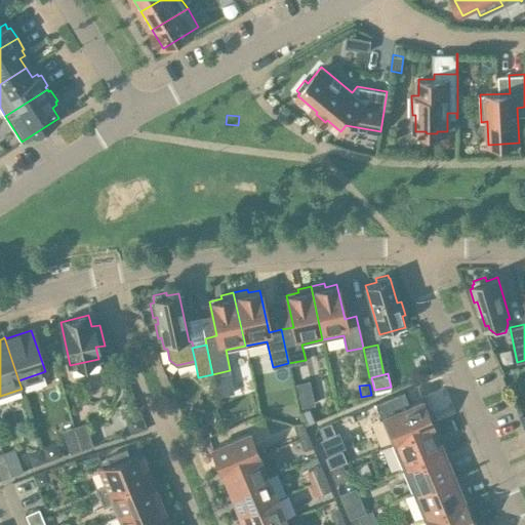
[(425,403),(422,402),(421,399),(408,405),(402,391),(374,402),(391,442),(432,426),(428,413),(428,411),(429,410),(428,407),(426,404),(425,403)]
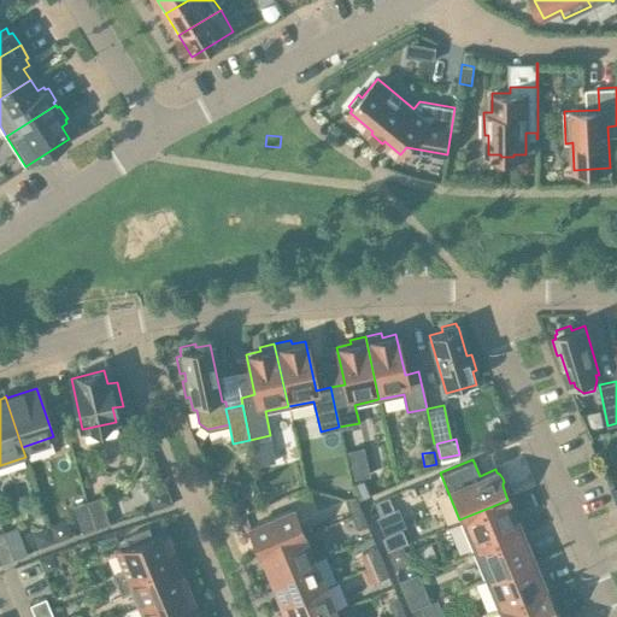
[(363,477),(352,482),(358,499),(370,494),(363,477)]
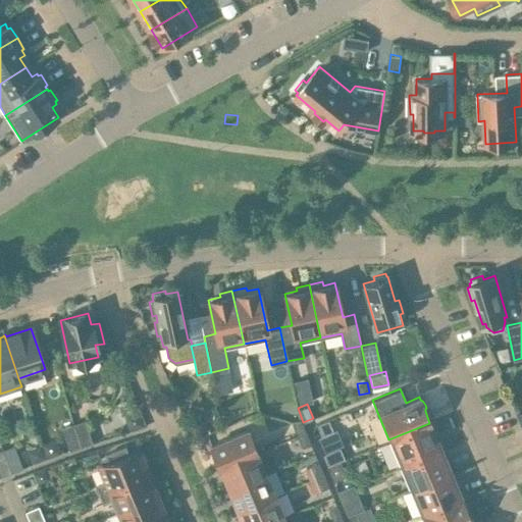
[(85,419),(72,423),(81,447),(92,442),(85,419)]
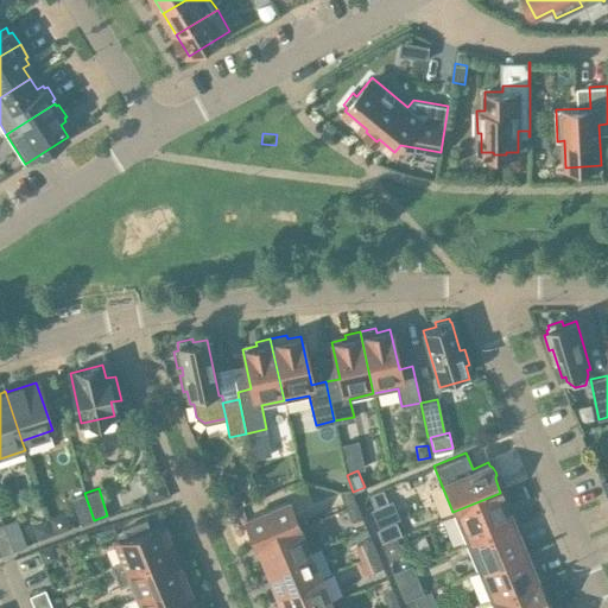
[(346,506),(356,502),(349,488),(340,493),(346,506)]
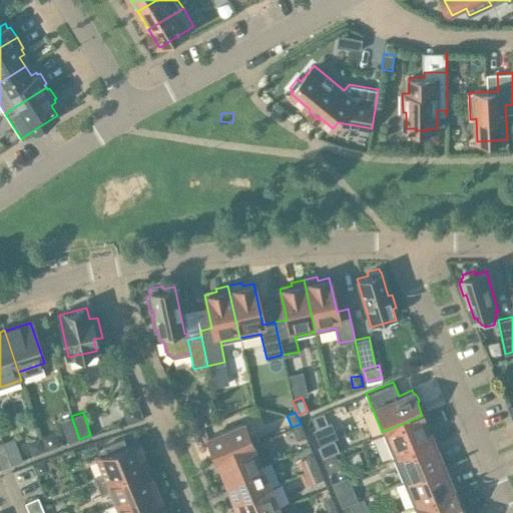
[(67,442),(79,439),(71,416),(60,419),(67,442)]
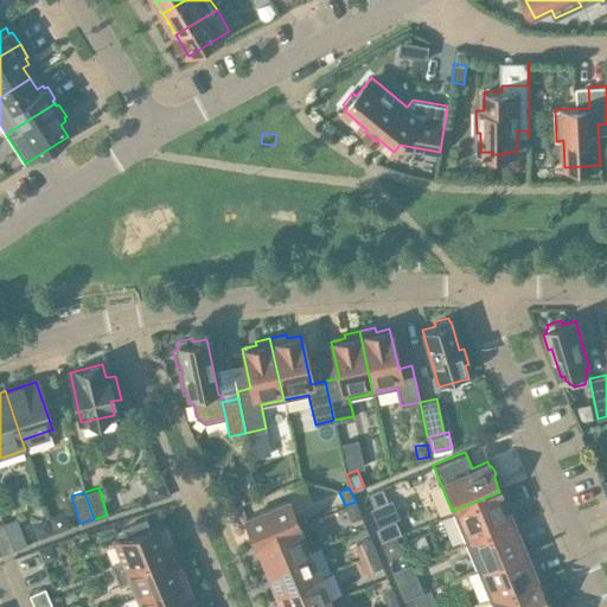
[(503,494),(500,494),(499,492),(452,511),(464,540),(511,521),(506,508),(508,503),(506,499),(505,497),(503,494)]
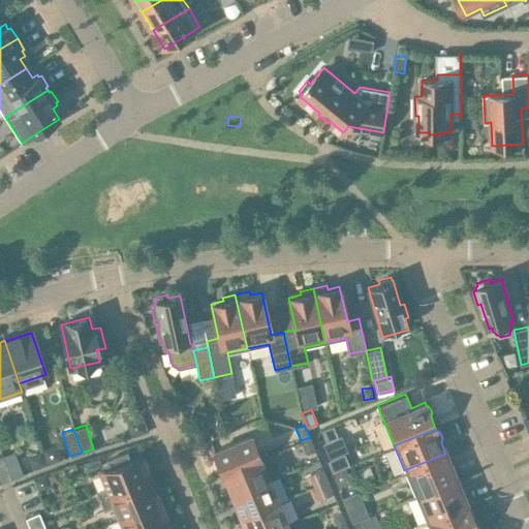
[(220,474),(259,458),(250,435),(213,450),(222,472),(220,473),(220,474)]
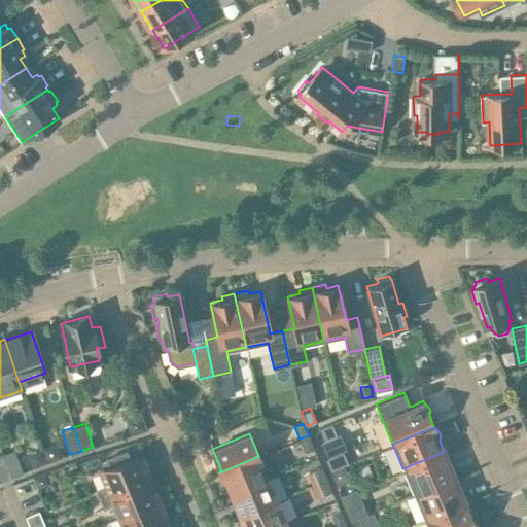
[(341,433),(321,442),(327,457),(347,449),(341,433)]
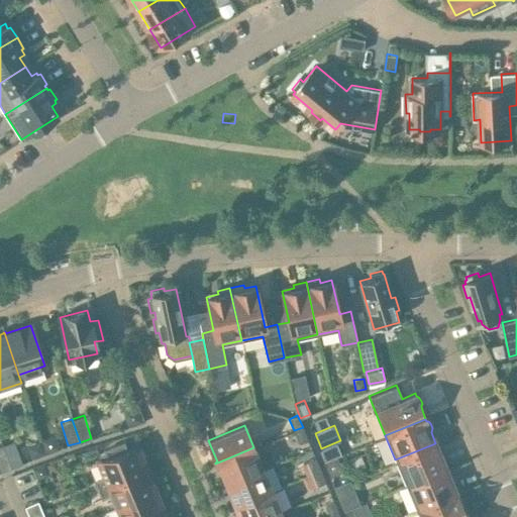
[(308,438),(303,427),(294,430),(299,442),(308,438)]
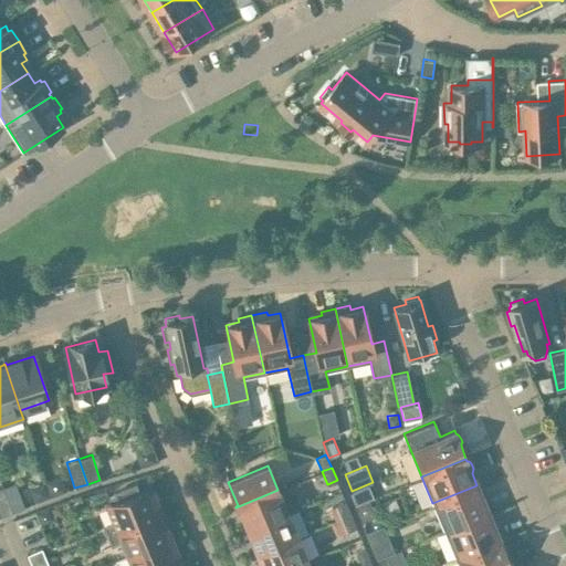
[(14,482),(2,486),(11,512),(24,506),(14,482)]
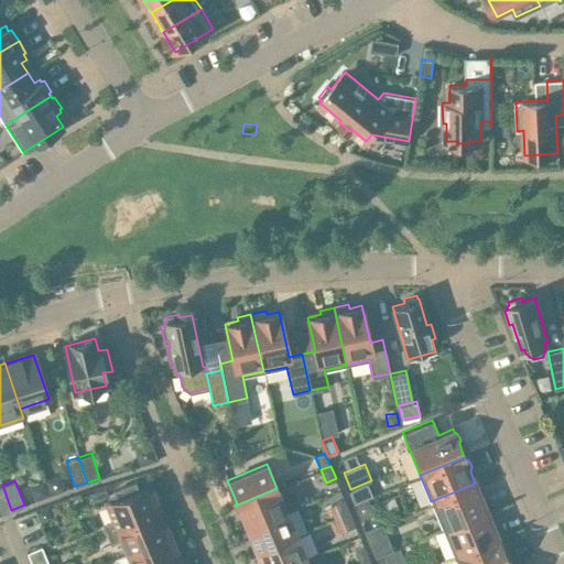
[(107,533),(160,511),(149,486),(138,490),(134,481),(114,490),(117,499),(106,503),(112,520),(104,523),(107,533)]
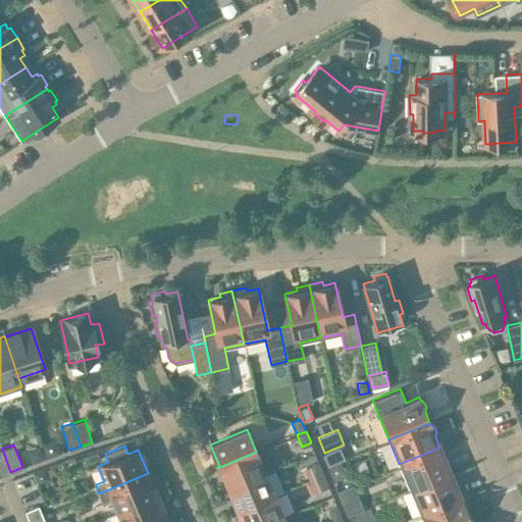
[(344,458),(340,447),(324,453),(323,454),(327,465),(344,458)]
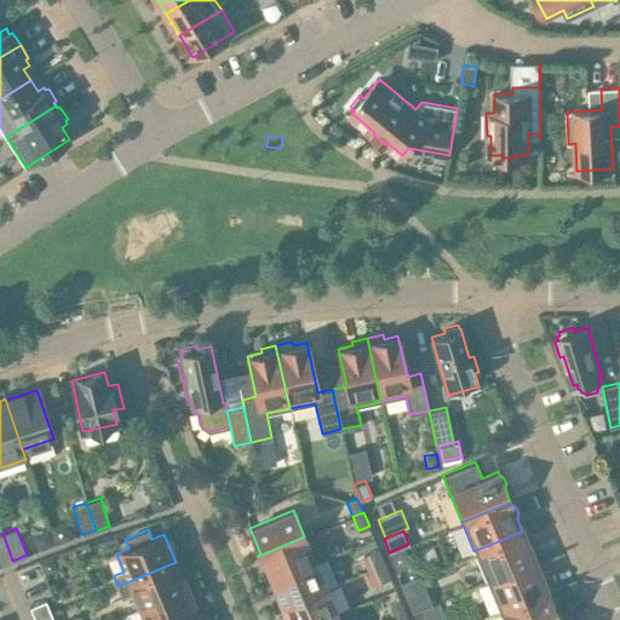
[(532,547),(528,545),(523,534),(527,533),(526,532),(523,533),(522,532),(474,551),(486,581),(535,561),(534,558),(534,556),(535,555),(534,551),(532,547)]
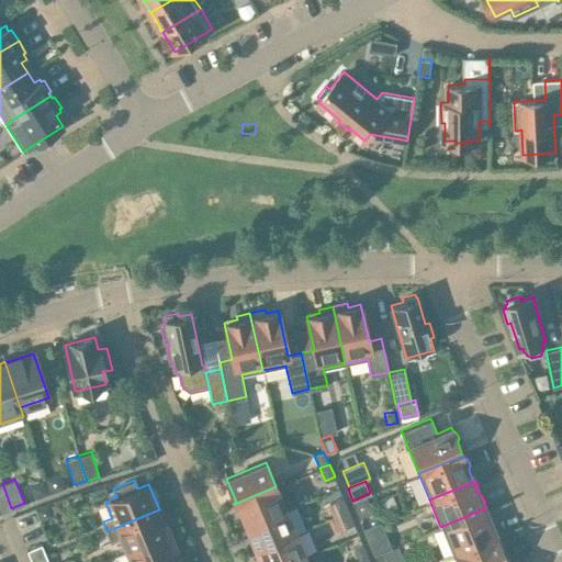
[(0,512),(11,508),(2,483),(0,483),(0,512)]
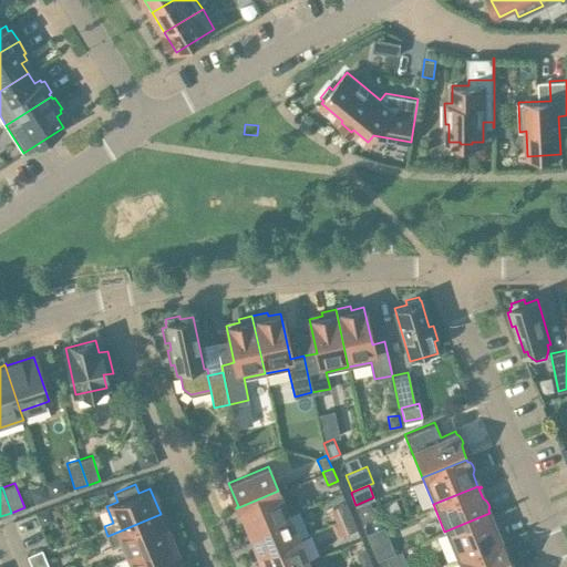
[(239,508),(248,531),(288,514),(278,491),(236,508),(236,509),(239,508)]
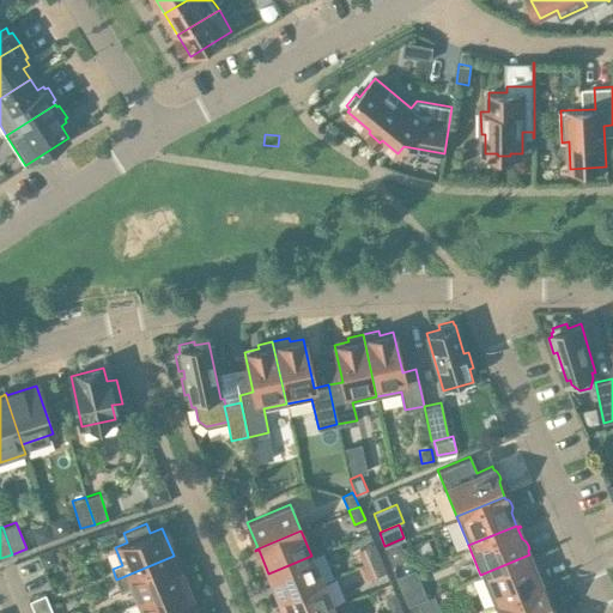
[(399,540),(384,547),(390,560),(390,564),(406,558),(399,540)]
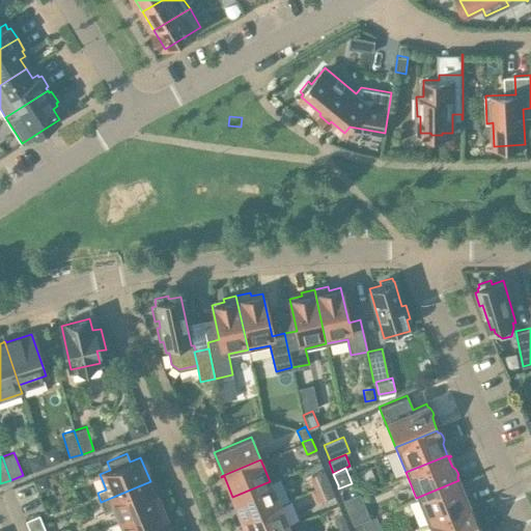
[(320,486),(329,482),(325,470),(315,474),(320,486)]
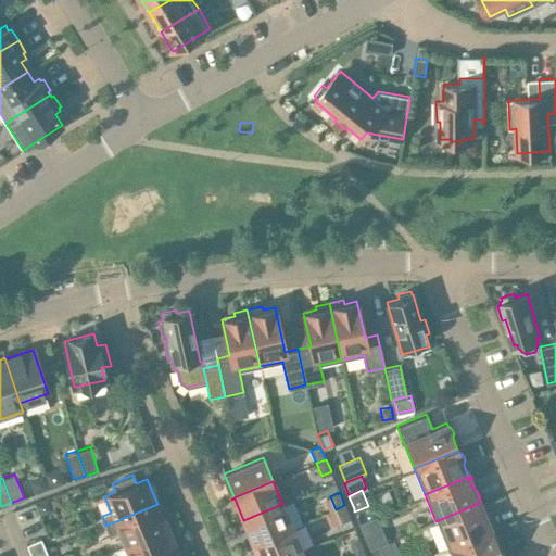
[(483,507),(481,506),(480,503),(436,521),(446,547),(491,530),(485,517),(487,516),(487,514),(485,509),(483,507)]
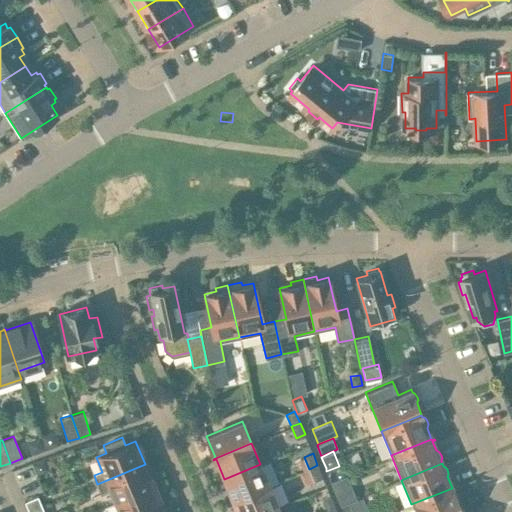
[(109,489),(115,503),(154,486),(145,464),(97,484),(101,492),(109,489)]
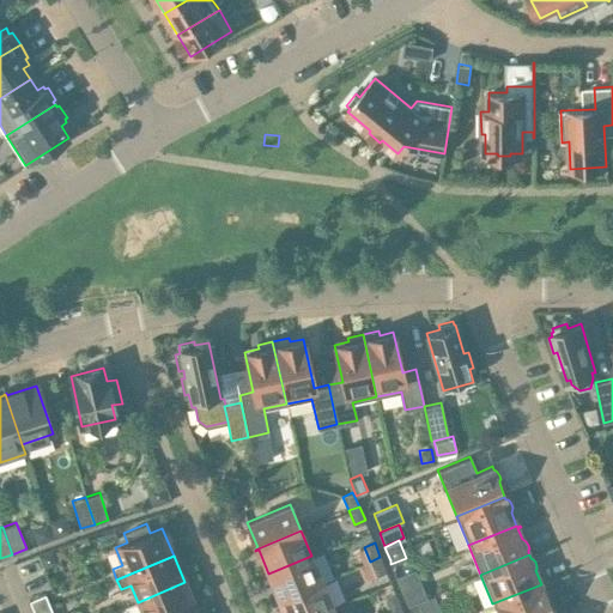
[(275,600),(277,600),(322,581),(311,556),(268,574),(279,599),(275,600)]
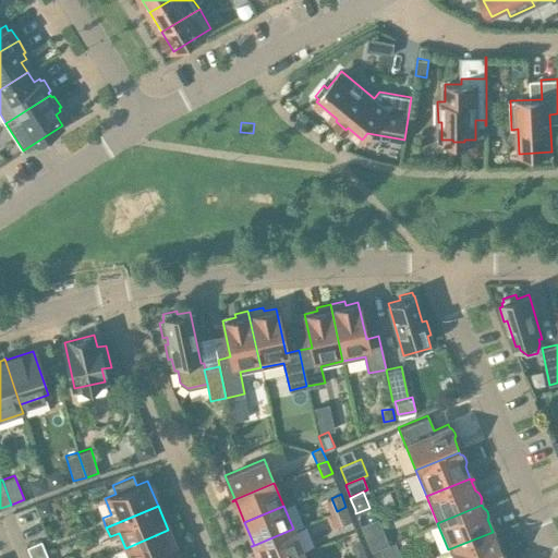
[(351,519),(346,507),(337,511),(342,523),(351,519)]
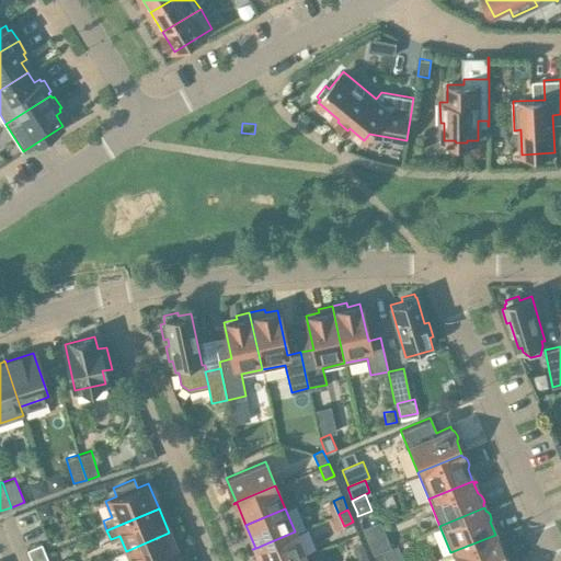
[(255,549),(260,560),(288,560),(305,554),(295,531),(253,549),(253,550),(255,549)]
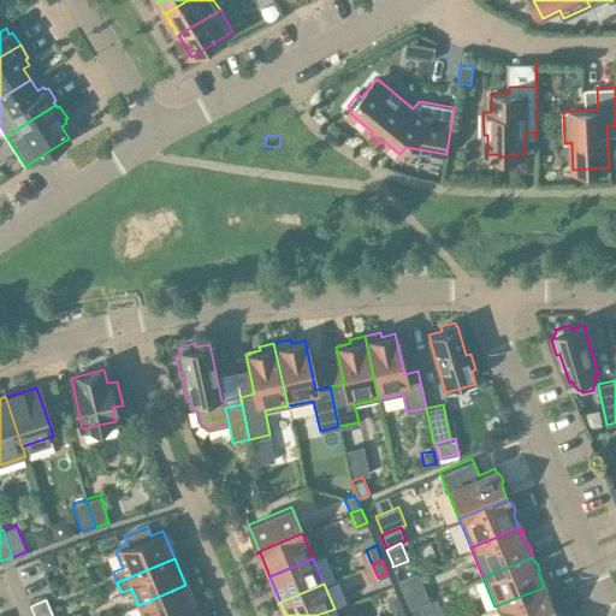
[(185,615),(197,611),(185,585),(138,605),(142,615),(185,615)]
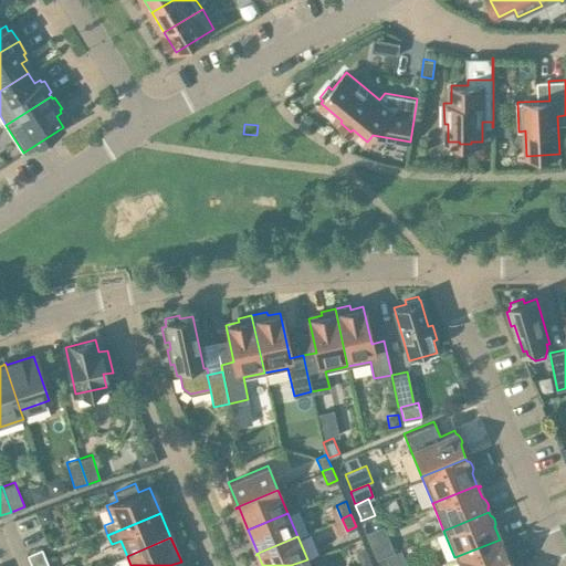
[(388,537),(370,544),(371,545),(377,558),(386,554),(394,551),(388,537)]
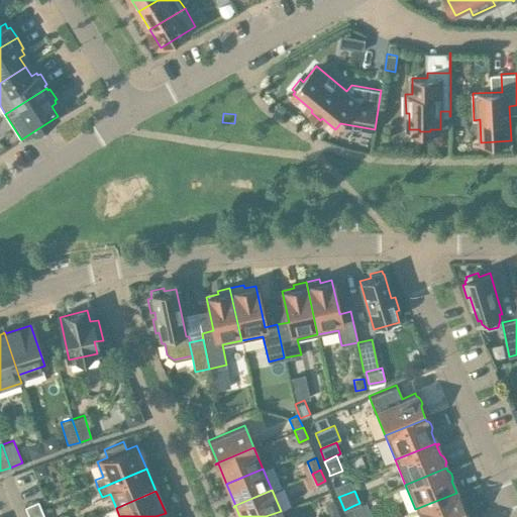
[(463,505),(460,504),(456,494),(459,493),(458,492),(456,493),(415,509),(418,516),(466,516),(467,516),(466,515),(467,513),(467,511),(466,508),(463,505)]
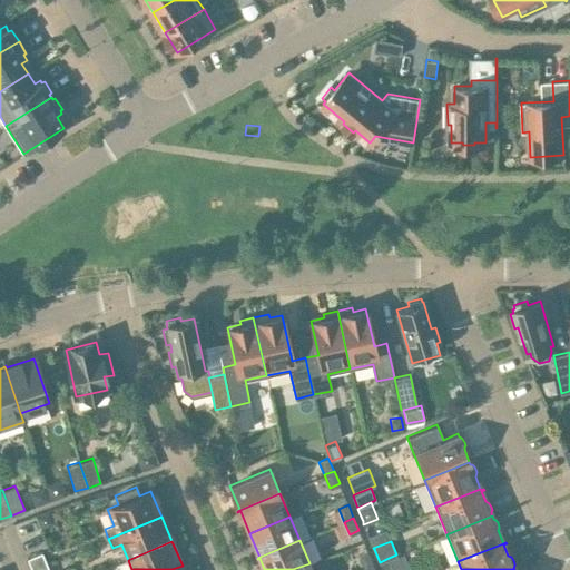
[(364,569),(373,564),(367,551),(359,556),(364,569)]
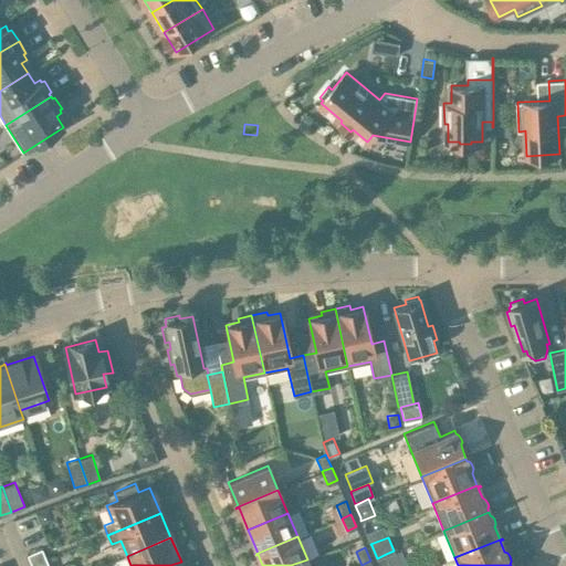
[(27,554),(31,565),(32,565),(46,561),(41,548),(27,554)]
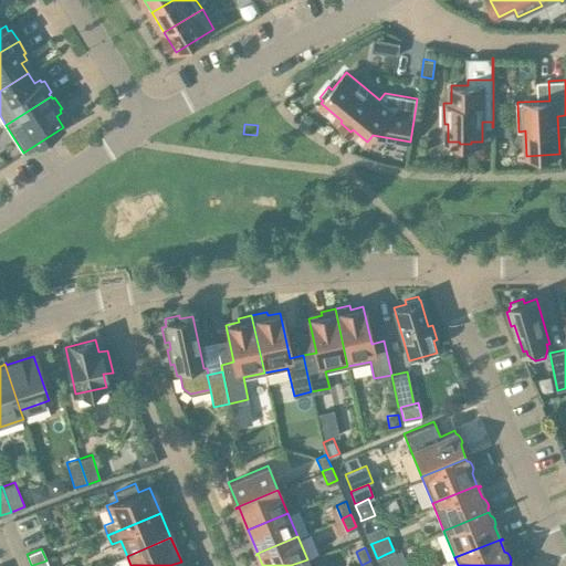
[(390,565),(386,554),(377,558),(379,565),(390,565)]
